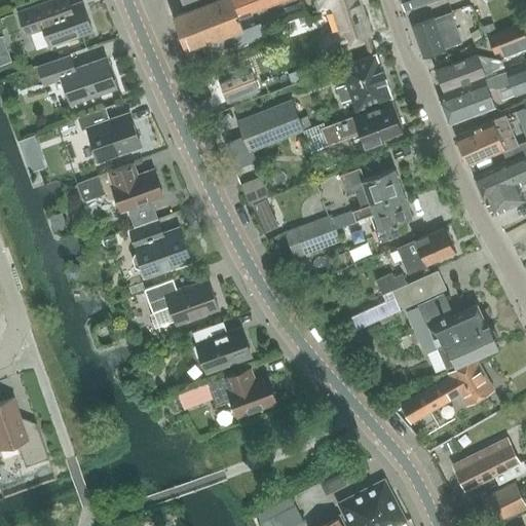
[(68,0),(48,0),(17,11),(26,34),(43,29),(49,45),(92,30),(82,2),(71,6),(68,0)]
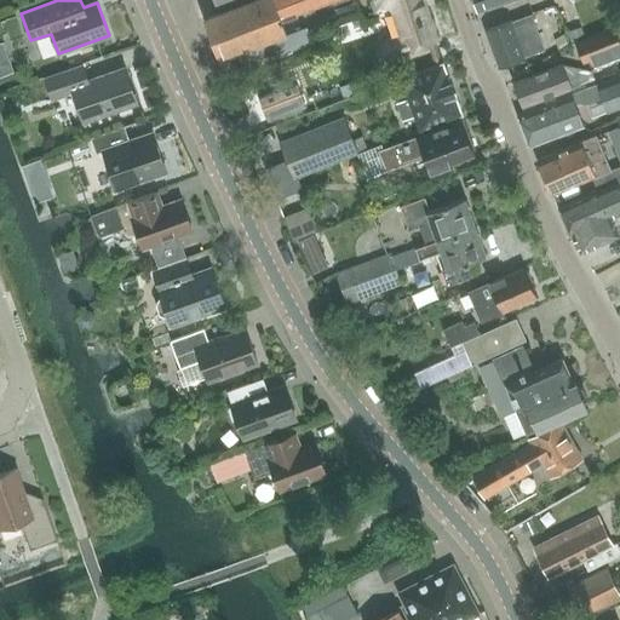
[(286,35),(281,21),(337,0),(252,0),(204,18),(218,59),(236,53),(241,67),(290,51),(311,44),(308,32),(288,38),(286,35)]
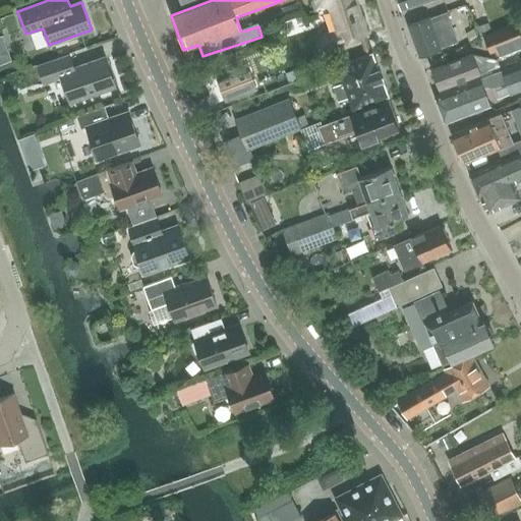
[(310,0),(314,11),(339,3),(340,5),(333,7),(340,27),(322,33),(319,39),(319,45),(323,50),(329,52),(342,49),(342,45),(345,42),(367,34),(355,0),(310,0)]
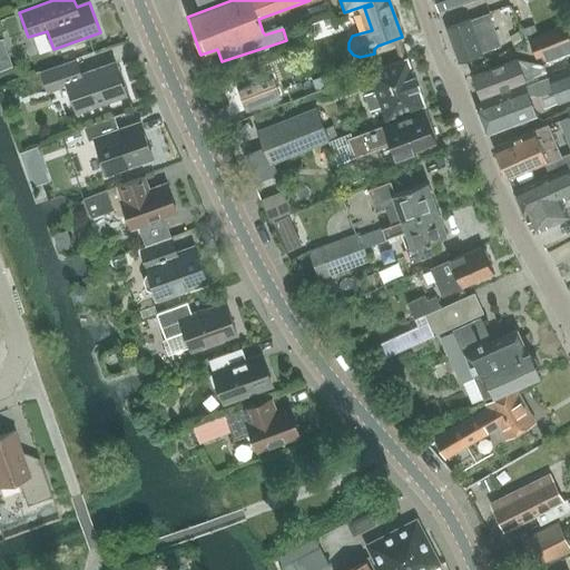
[(434,0),(439,10),(470,0),(434,0)]
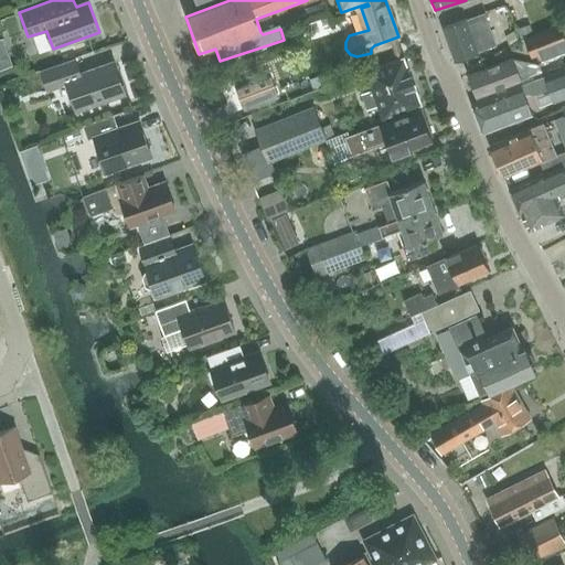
[(455,61),(477,53),(476,51),(494,44),(483,13),(443,28),(455,61)]
